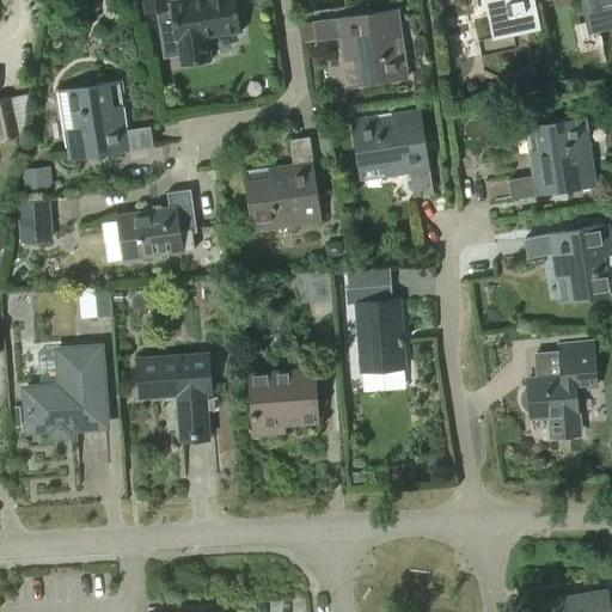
[(166,0),(144,0),(146,12),(157,11),(164,57),(179,55),(181,65),(213,60),(208,34),(242,29),(236,0),(173,0),(166,1),(166,0)]
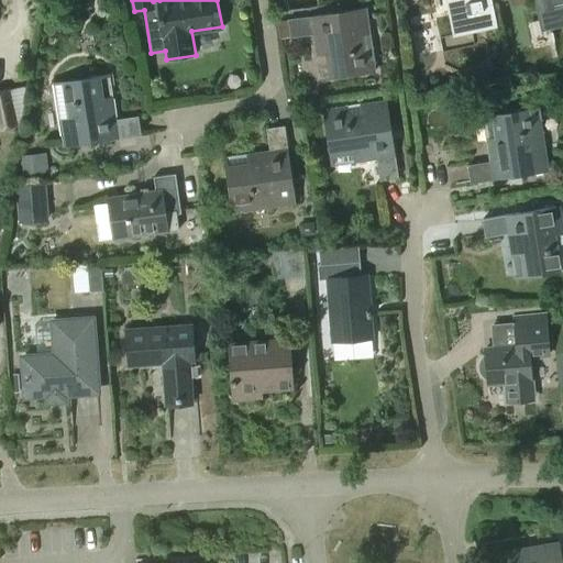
[(445,0),(449,17),(466,12),(471,31),(497,25),(492,0),(494,0),(445,0)]
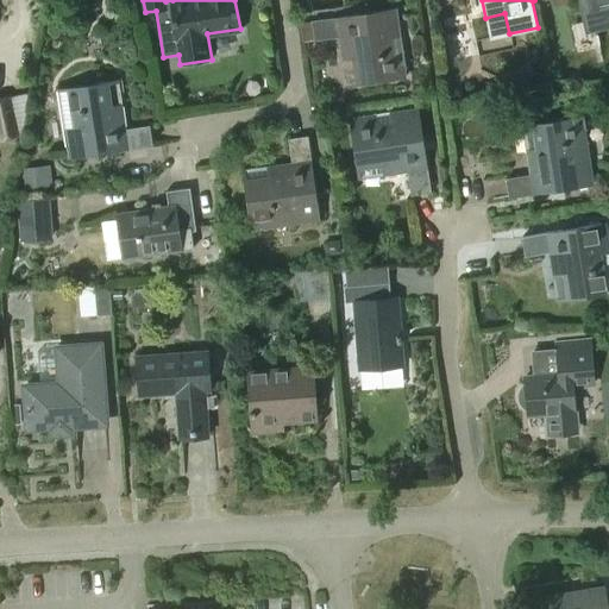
[(608,0),(578,0),(585,32),(608,26),(608,0)]
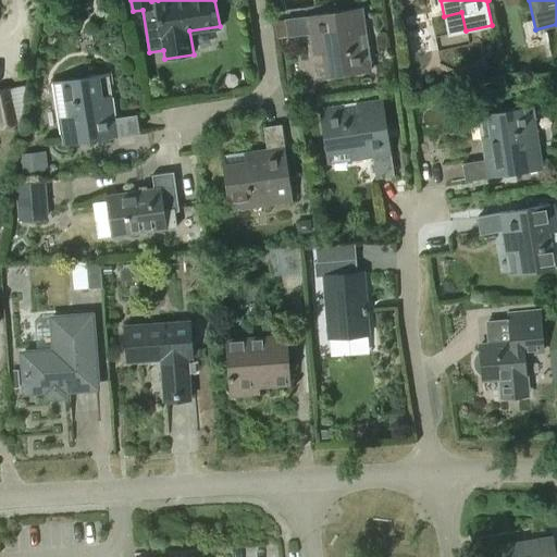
[(371,69),(362,5),(285,17),(287,34),(309,31),(316,76),(371,69)]
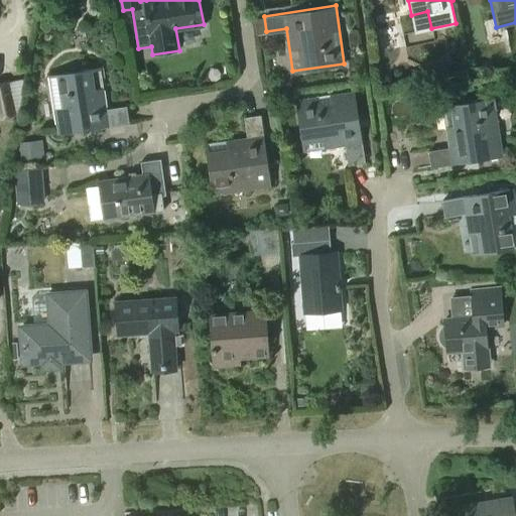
[(106,110),(99,69),(49,77),(57,133),(128,122),(126,107),(106,110)]
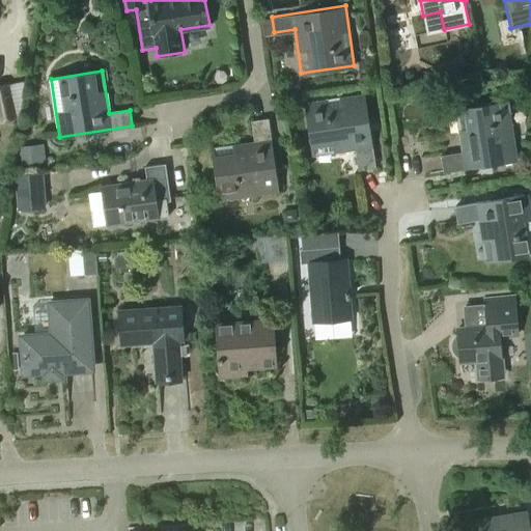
[(0,118),(1,121),(16,117),(8,86),(0,87),(0,118)]
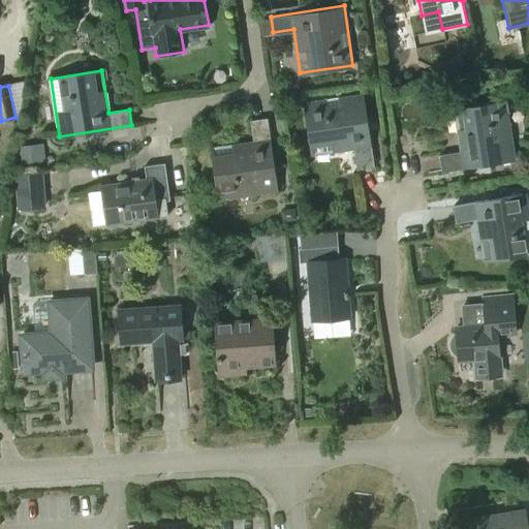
[(373,165),(364,93),(305,101),(311,153),(355,148),(358,167),(373,165)]
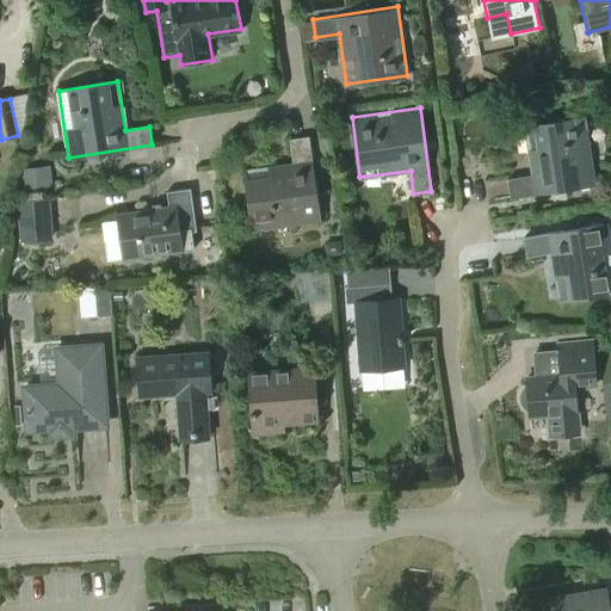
[(511,197),(596,184),(585,115),(525,124),(532,174),(507,178),(511,197)]
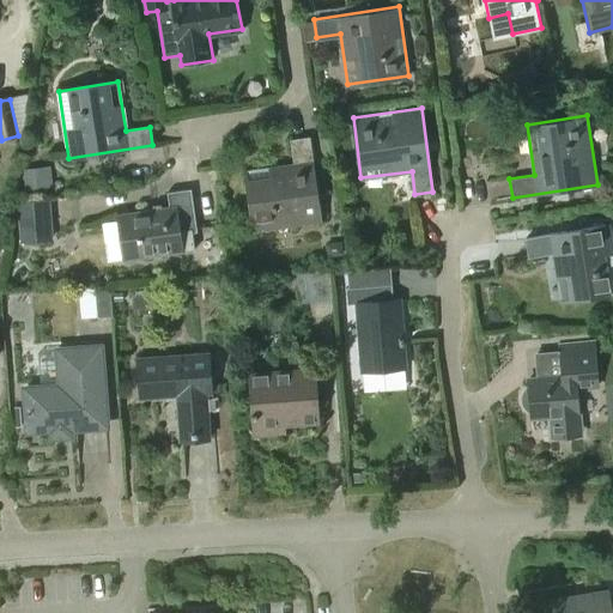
[(253,230),(322,220),(309,135),(291,138),(295,162),(244,169),(253,230)]
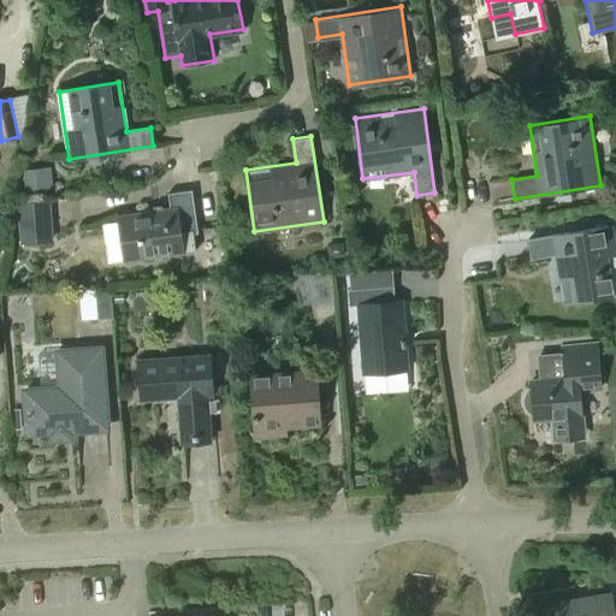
[(27,193),(53,189),(51,166),(24,170),(27,193)]
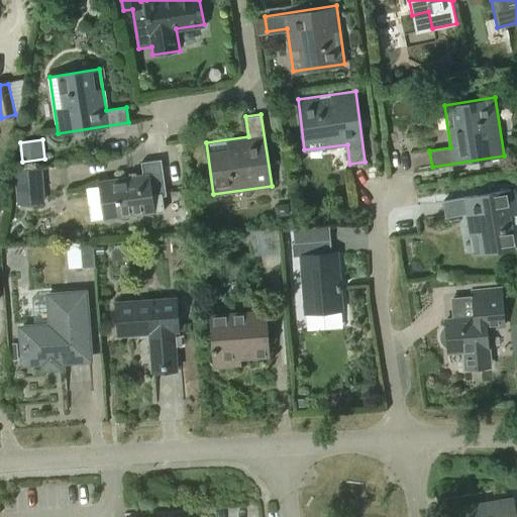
[(105,218),(164,209),(162,195),(166,195),(160,160),(141,163),(142,174),(99,181),(105,218)]
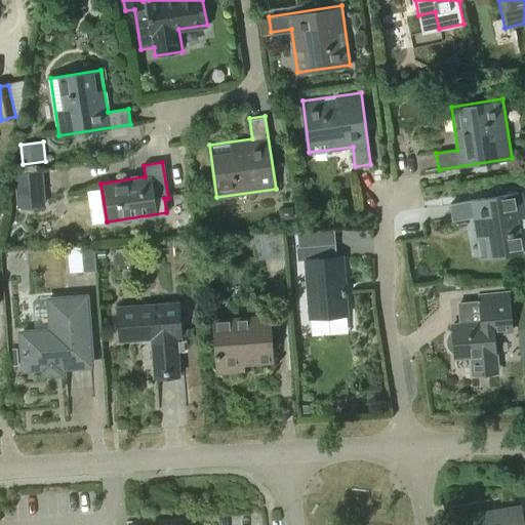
[(17,207),(45,205),(43,169),(14,171),(17,207)]
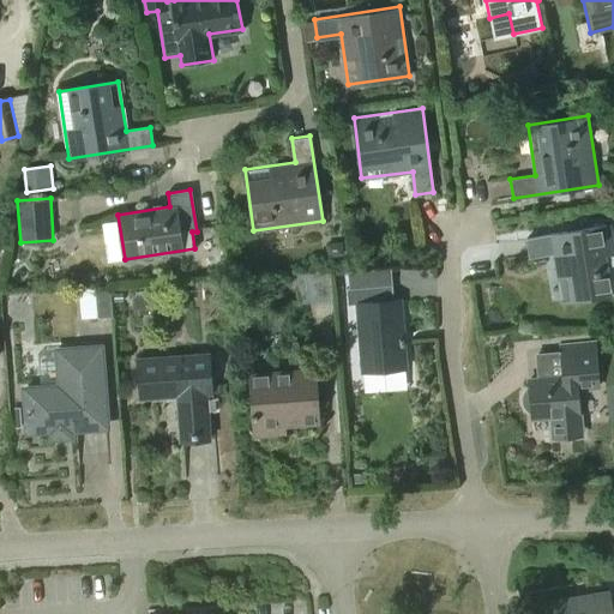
[(613,252),(613,247),(611,224),(527,238),(530,256),(553,252),(560,302),(612,294),(606,254),(613,252)]
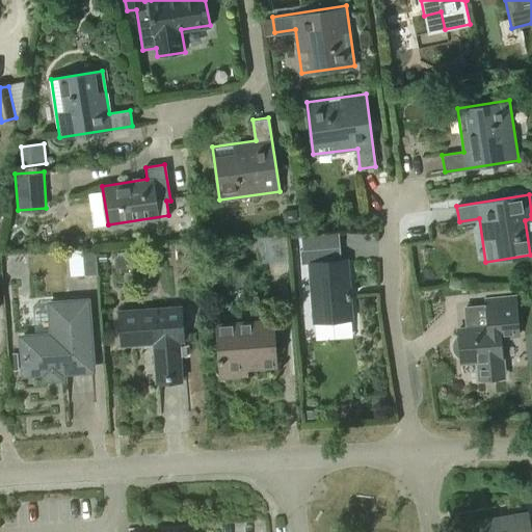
[(296,221),(295,211),(283,213),(284,222),(296,221)]
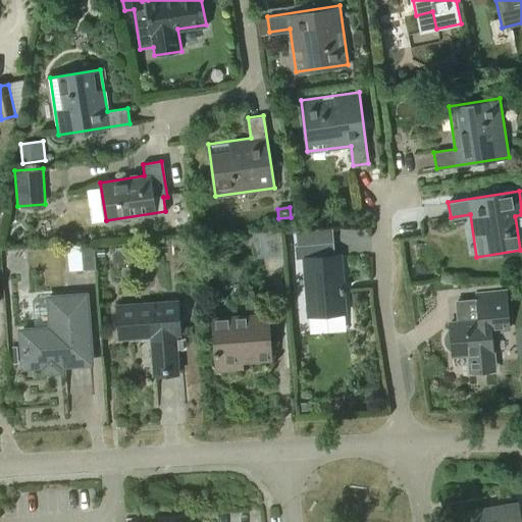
[(334,254),(333,241),(295,244),(296,257),(304,256),(309,315),(346,312),(343,285),(342,286),(338,254),(334,254)]
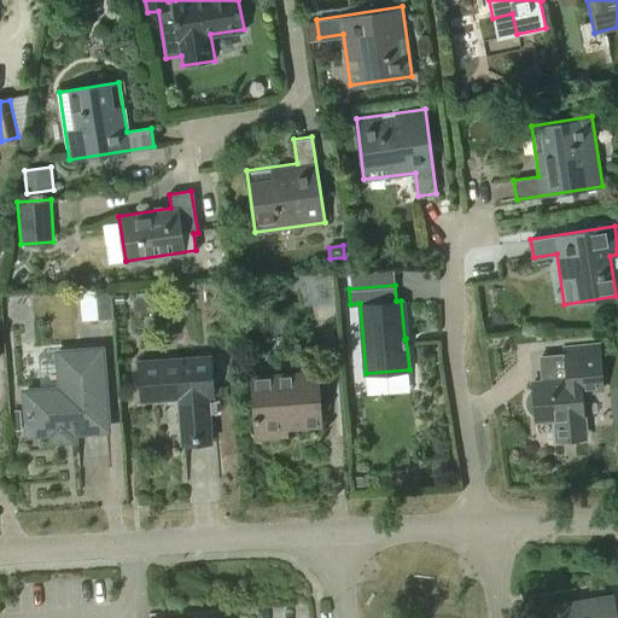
[(99,320),(114,319),(111,287),(97,289),(99,320)]
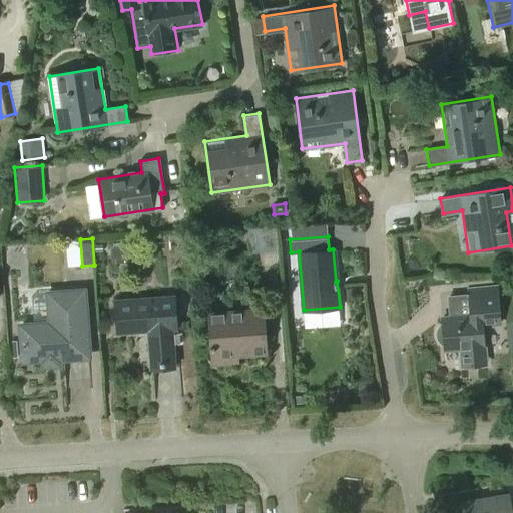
[(50,323),(21,325),(24,361),(74,357),(72,341),(88,340),(85,291),(47,293),(50,323)]
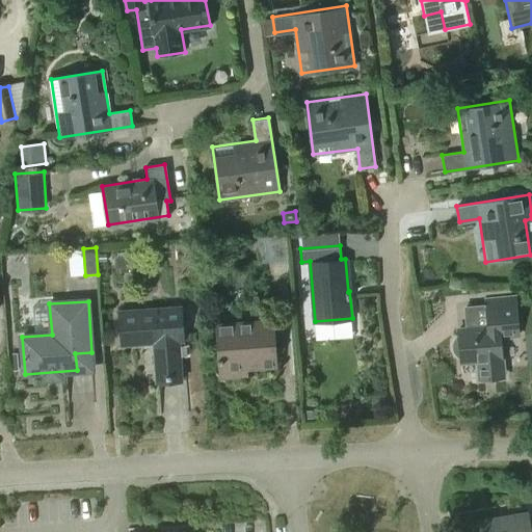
[(457,329),(458,334),(457,335),(454,339),(452,341),(452,345),(452,348),(454,353),(457,356),(459,358),(460,362),(477,360),(479,380),(504,377),(500,337),(519,336),(515,306),(485,308),(486,328),(475,329),(475,328),(457,329)]
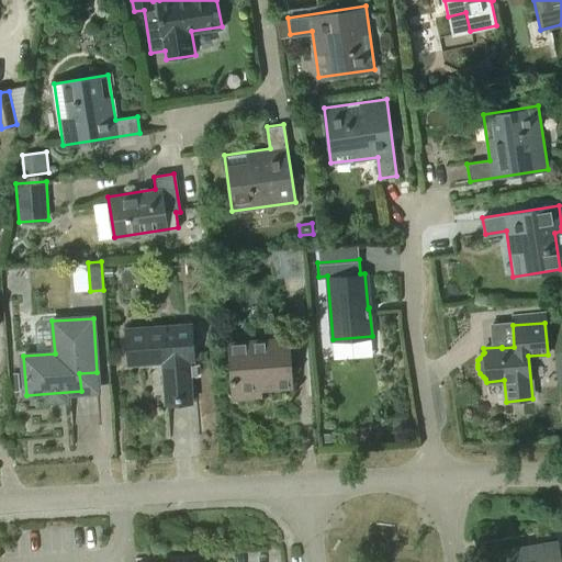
[(191,402),(188,353),(193,353),(191,326),(127,330),(130,364),(164,362),(166,403),(191,402)]
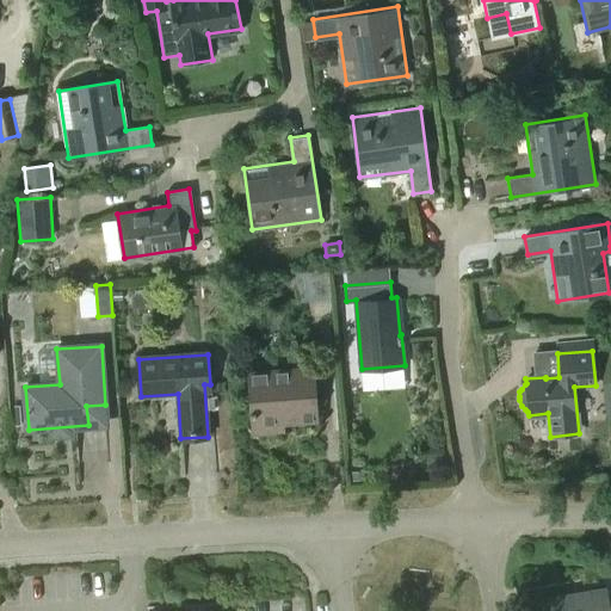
[(318,417),(316,402),(314,366),(250,371),(252,402),(254,432),(285,430),(284,417),(297,415),(297,419),(318,417)]
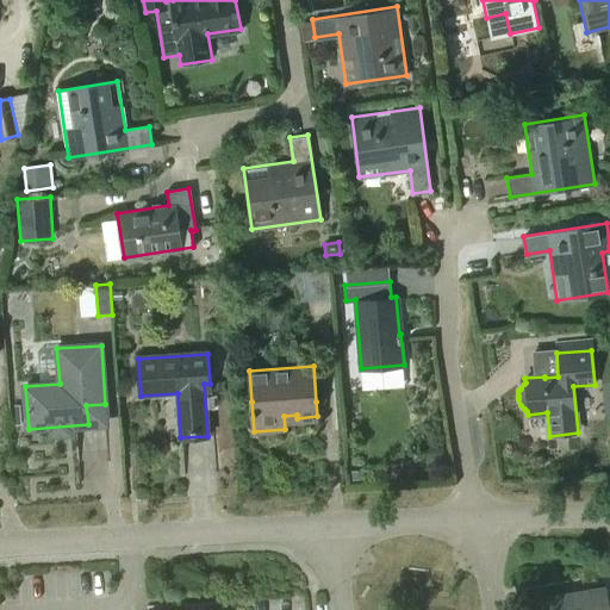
[(363,470),(352,471),(353,479),(365,478),(363,470)]
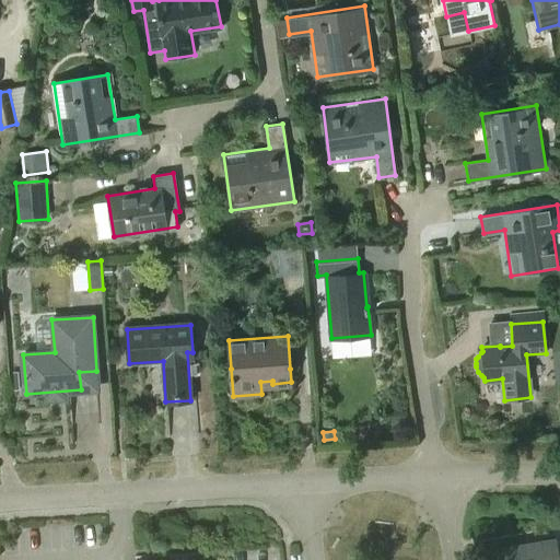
[(511,559),(559,559),(557,539),(510,547),(511,559)]
